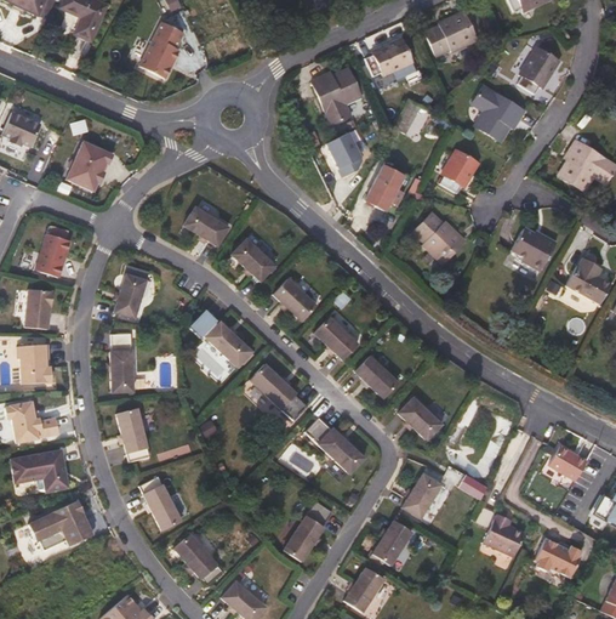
[(3,0),(3,1),(40,17),(41,15),(50,18),(57,0),(3,0)]
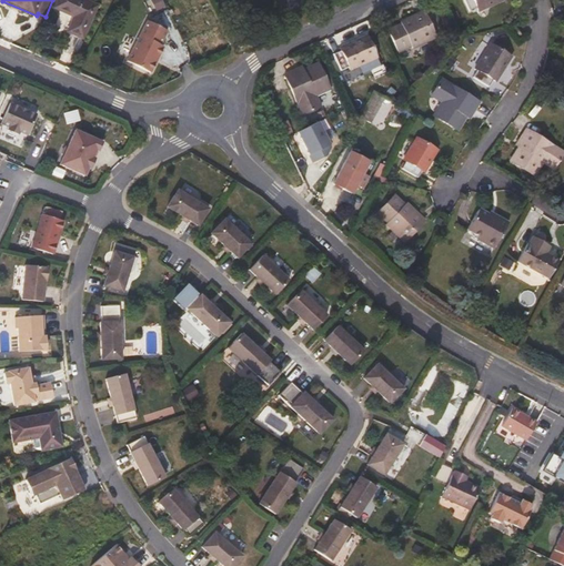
[(101,4),(91,0),(59,0),(57,7),(77,16),(70,31),(87,39),(101,4)]
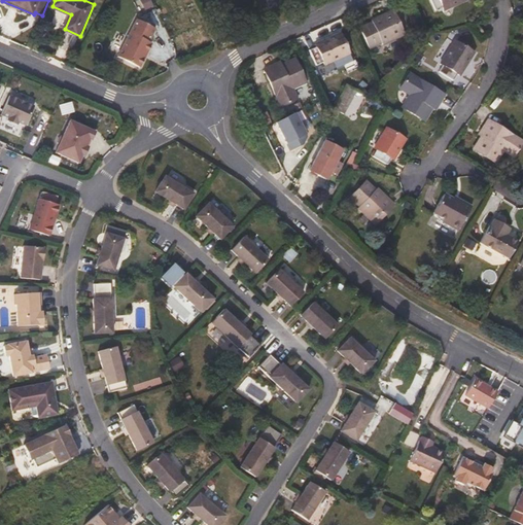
[(434,0),(439,8),(445,6),(446,9),(466,0),(434,0)]
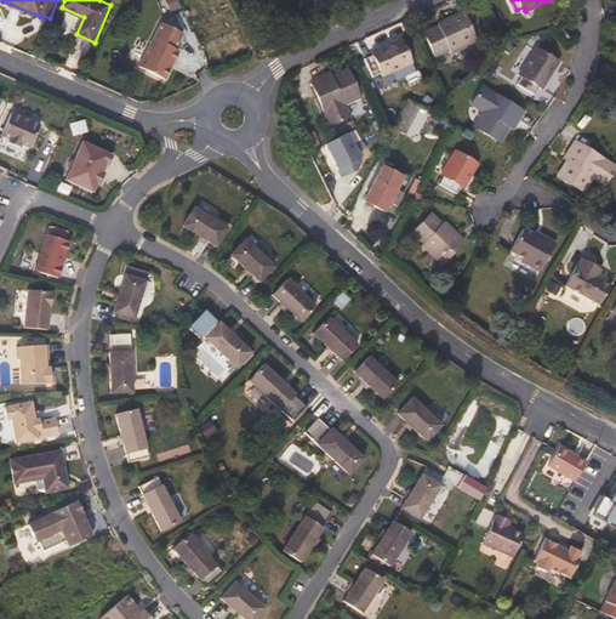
[(479,40),(466,10),(444,21),(444,23),(427,30),(438,56),(451,50),(452,52),(479,40)]
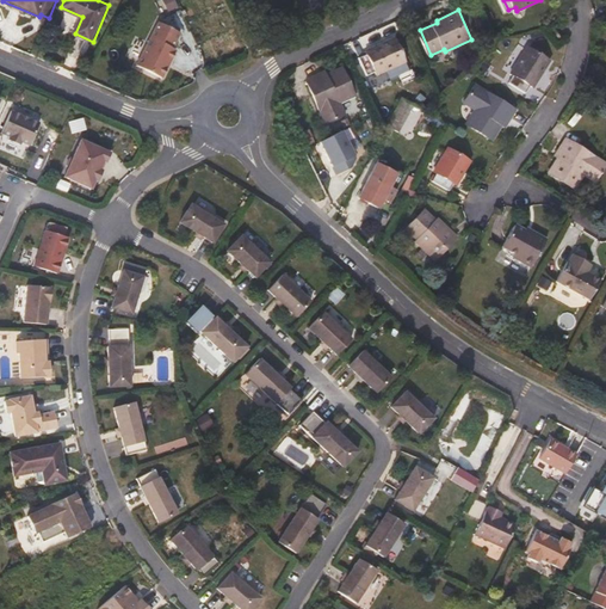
[(181,32),(162,22),(138,63),(164,77),(177,50),(174,49),(181,32)]
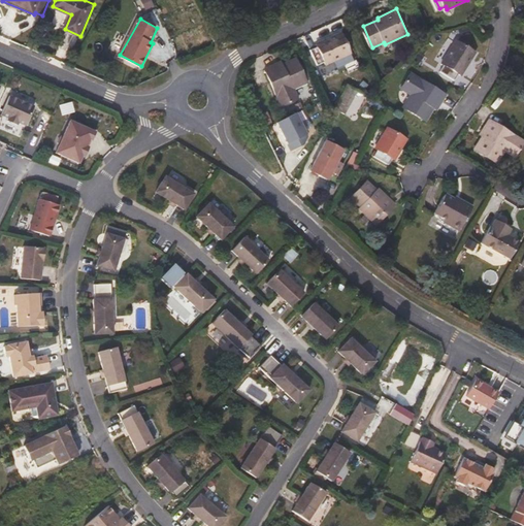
[(487,31),(481,23),(476,27),(482,35),(487,31)]
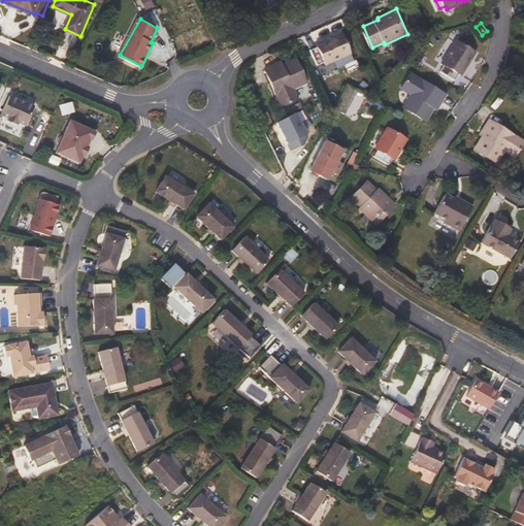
[(353,53),(344,32),(319,43),(320,46),(314,48),(321,63),(327,60),(328,64),(353,53)]
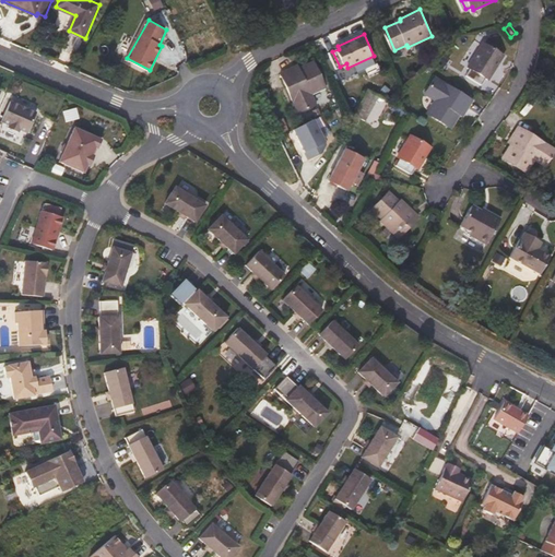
[(505,55),(485,42),(470,66),(472,68),(469,74),(483,83),(487,76),(491,79),(505,55)]
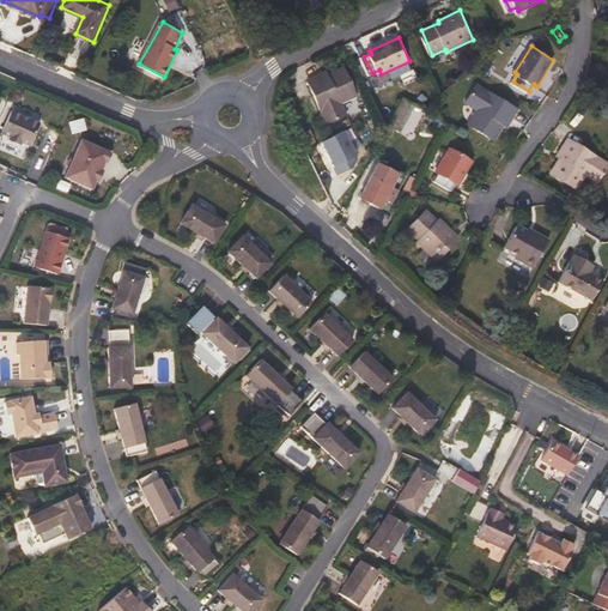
[(358,95),(345,66),(321,78),(320,73),(309,78),(329,122),(345,115),(340,103),(358,95)]
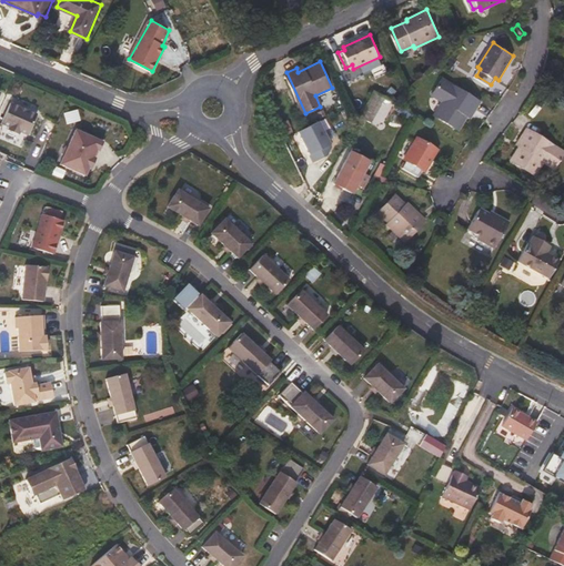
[(482,101),(444,78),(435,91),(445,98),(435,113),(461,130),(474,109),(476,110),(482,101)]
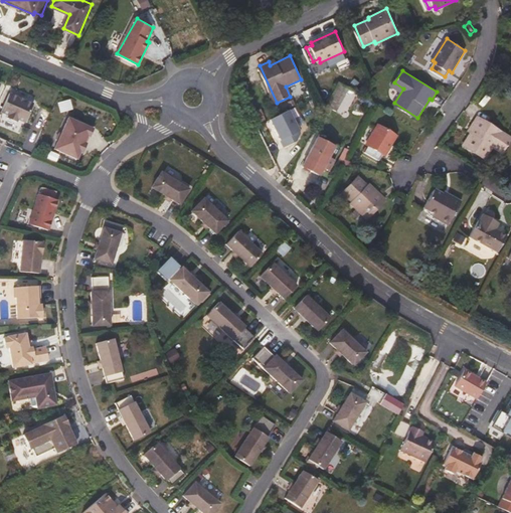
[(351,88),(341,81),(329,105),(339,111),(351,88)]
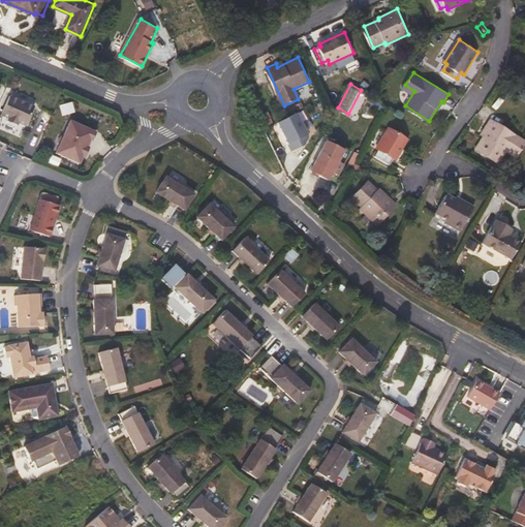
[(37,106),(12,95),(4,115),(11,118),(10,121),(20,125),(22,122),(29,125),(37,106)]
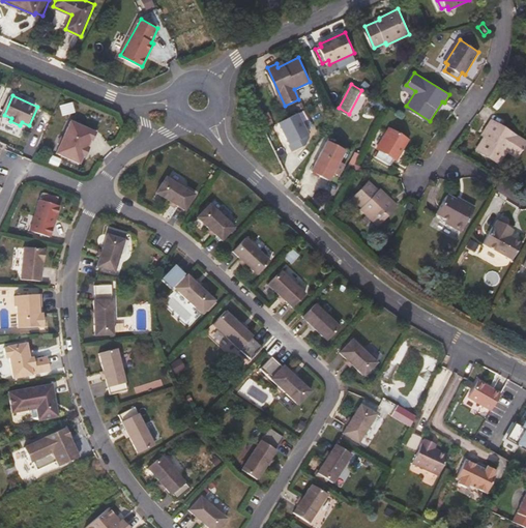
[(318,135),(303,107),(280,119),(294,146),(318,135)]
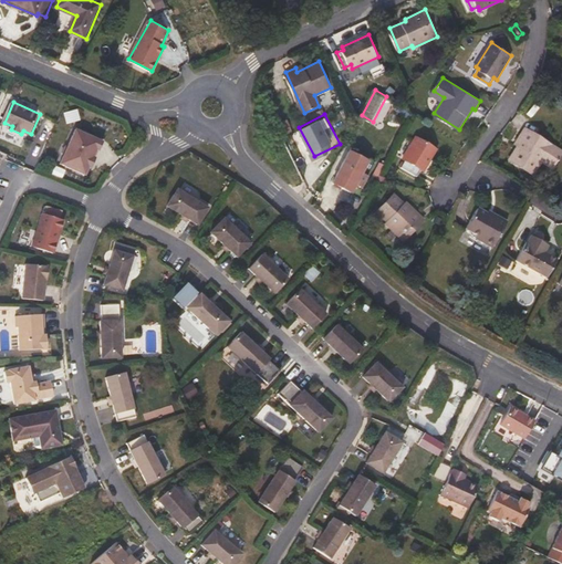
[(561,148),(527,127),(521,136),(523,138),(511,158),(536,174),(545,158),(555,165),(561,156),(561,148)]
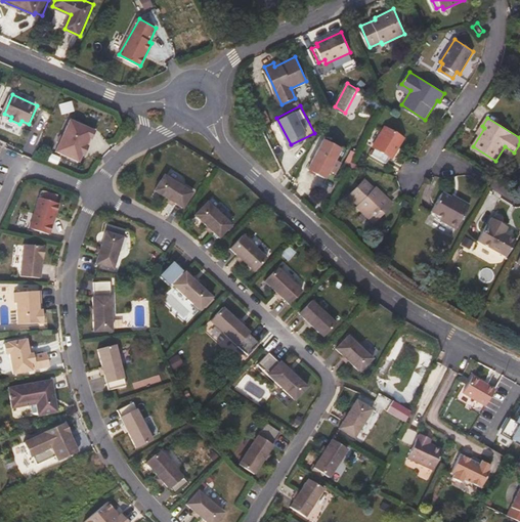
[(58,150),(81,161),(84,155),(86,156),(90,146),(88,145),(91,138),(93,139),(97,131),(72,120),(66,134),(62,135),(60,140),(61,143),(58,150)]
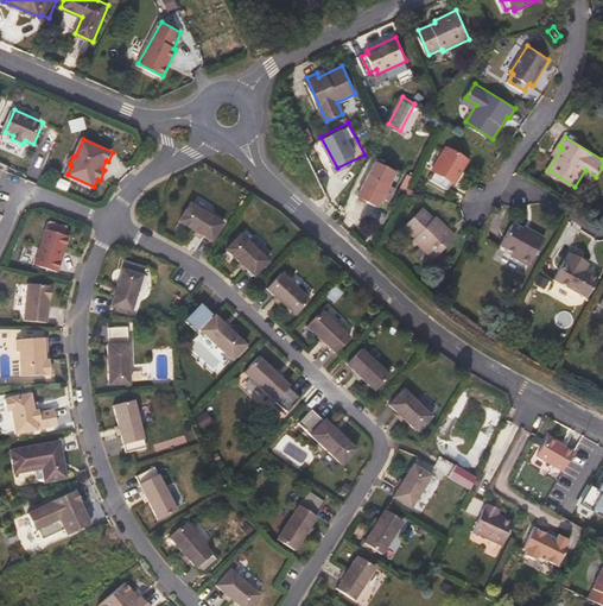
[(470,159),(448,146),(433,170),(437,172),(433,178),(449,188),(454,181),(456,183),(470,159)]
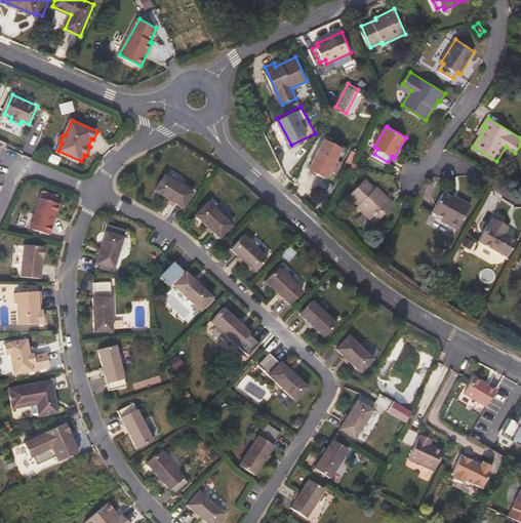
[(325,141),(342,150),(347,152),(349,149),(327,137),(325,141)]
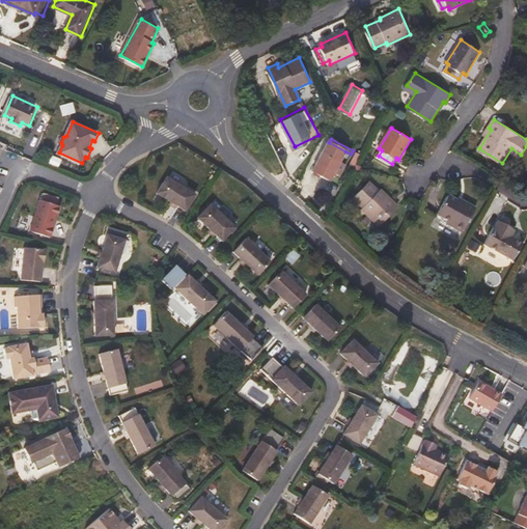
[(345,151),(329,142),(313,171),(330,181),(334,173),(339,176),(345,165),(340,162),(345,151)]
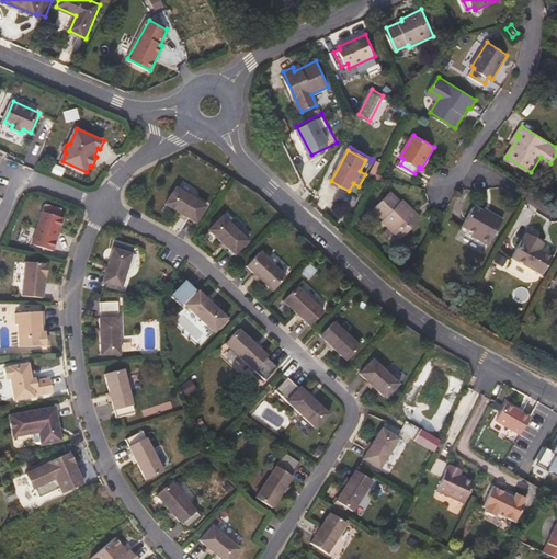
[(371,162),(365,160),(360,171),(365,174),(371,162)]
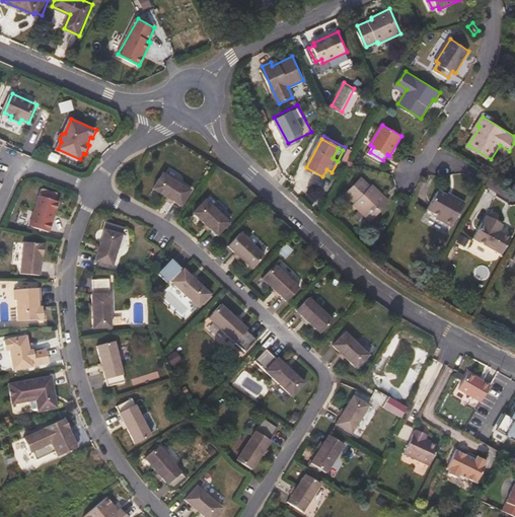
[(190,190),(162,172),(152,188),(180,205),(190,190)]
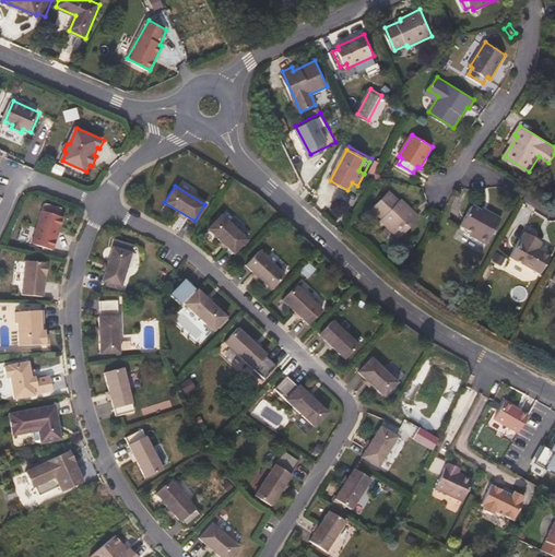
[(403,202),(391,190),(375,208),(384,217),(382,218),(400,237),(421,216),(405,201),(403,202)]
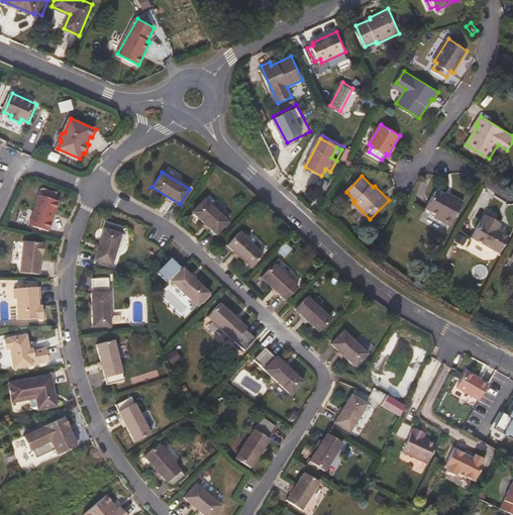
[(60,198),(62,191),(45,186),(42,192),(60,198)]
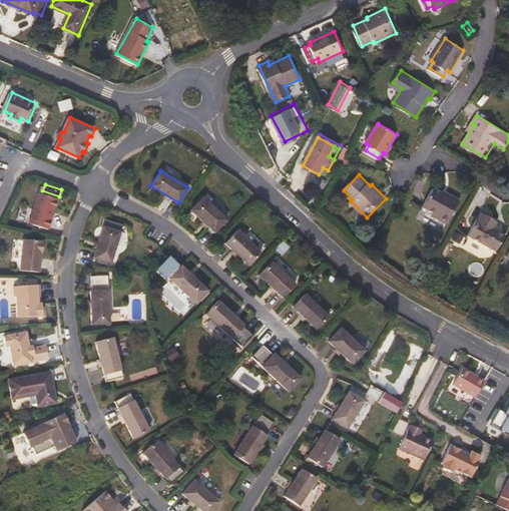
[(441,190),(435,186),(424,206),(430,210),(429,212),(448,223),(462,199),(442,188),(441,190)]
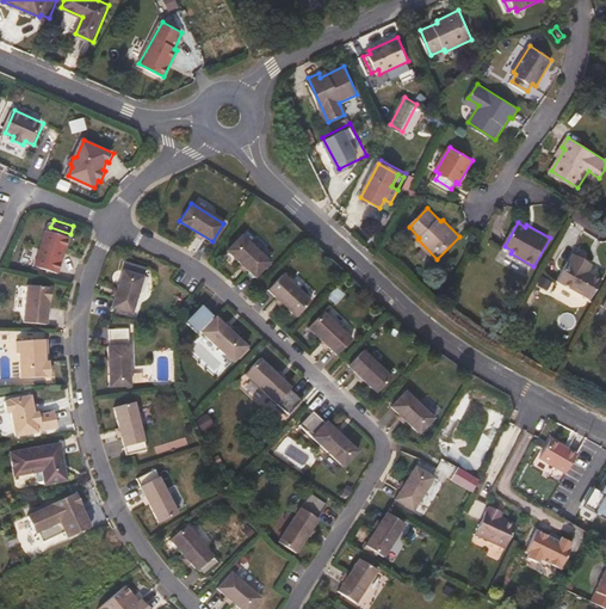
[(70,237),(48,229),(41,253),(47,254),(43,266),(60,271),(65,257),(61,256),(63,247),(67,248),(70,237)]
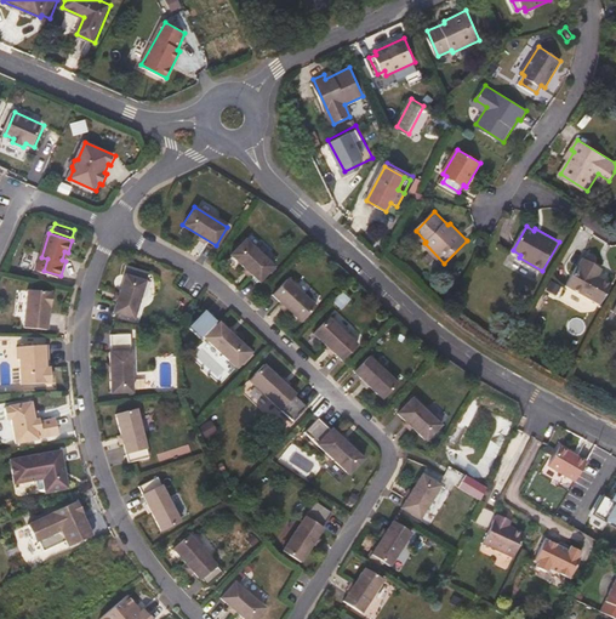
[(274,266),(245,238),(231,254),(260,280),(274,266)]
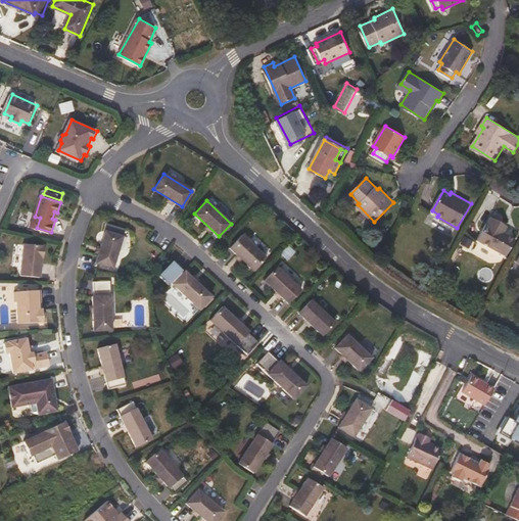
[(505,224),(492,217),(489,224),(487,223),(478,239),(508,255),(517,239),(506,232),(501,230),(505,224)]
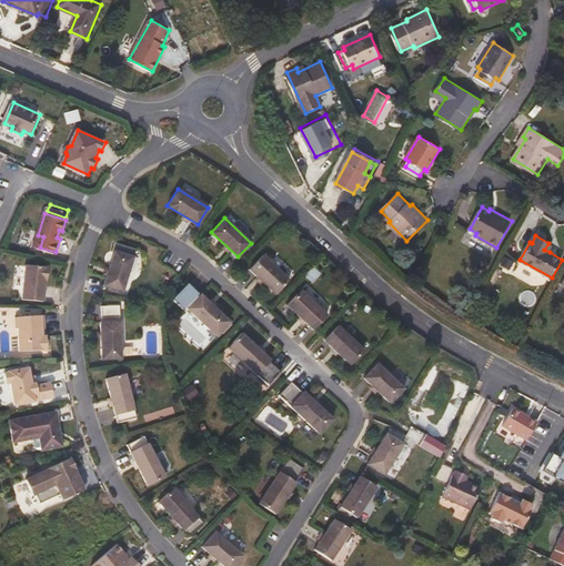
[(133,256),(114,251),(104,285),(123,291),(133,256)]
